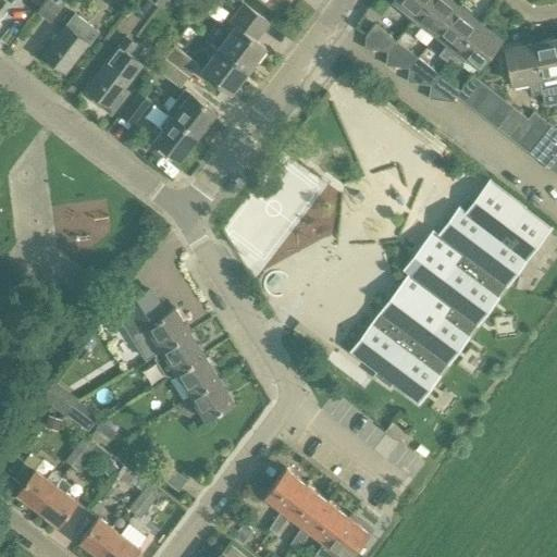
[(51,0),(44,0),(38,9),(51,19),(60,7),(51,0)]
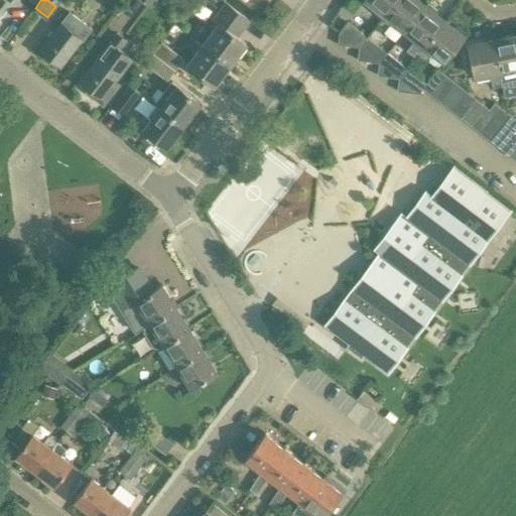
[(396,0),(365,0),(378,10),(374,15),(381,21),(385,15),(396,0)]
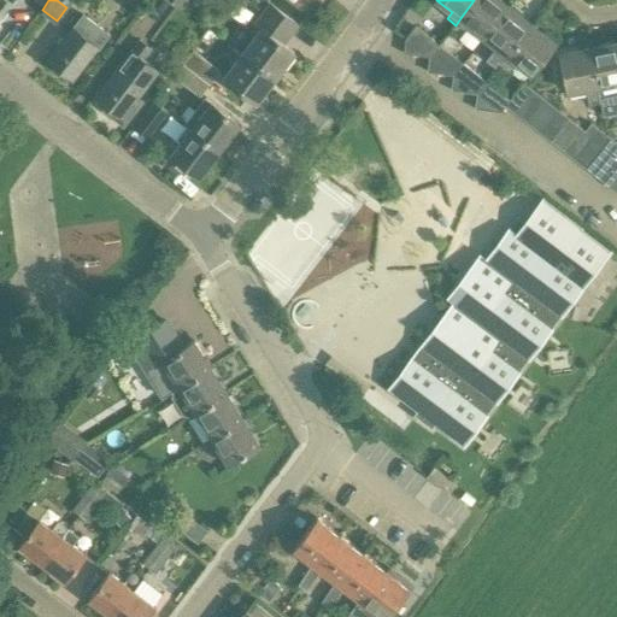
[(507,5),(500,0),(474,0),(460,18),(482,35),(507,5)]
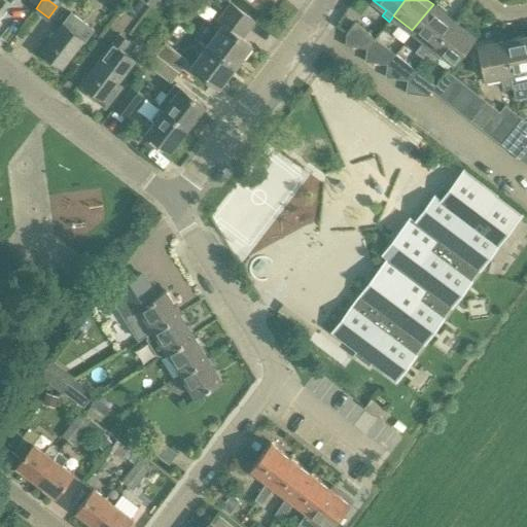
[(231,3),(224,10),(247,28),(253,21),(231,3)]
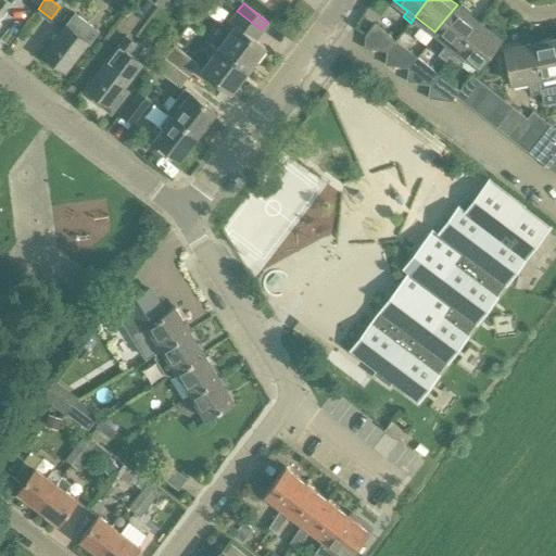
[(478,21),(457,4),(434,32),(446,41),(437,54),(446,62),(450,58),(478,21)]
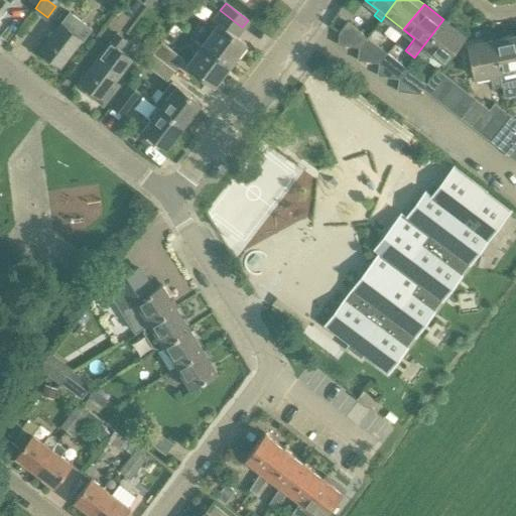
[(218,23),(203,43),(230,65),(246,43),(236,35),(242,27),(220,10),(213,19),(218,23)]
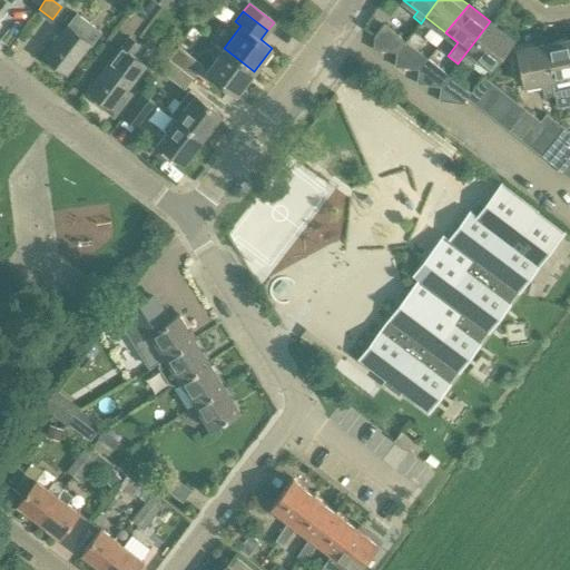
[(77,13),(67,25),(66,23),(42,55),(67,72),(88,45),(91,47),(101,32),(77,13)]
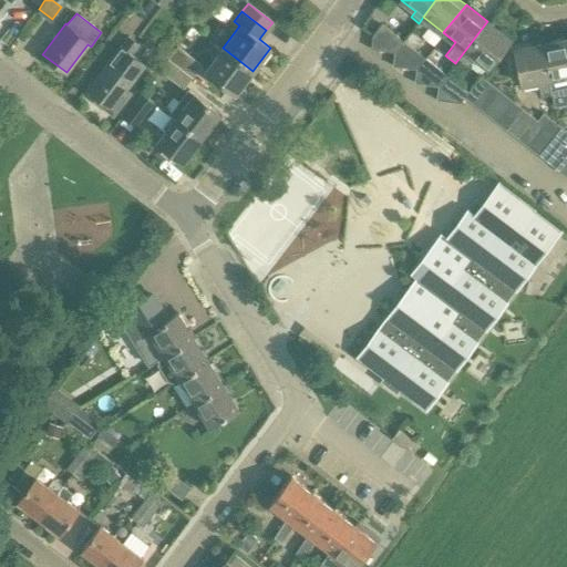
[(509,39),(487,21),(459,59),(466,65),(473,55),(487,66),(509,39)]
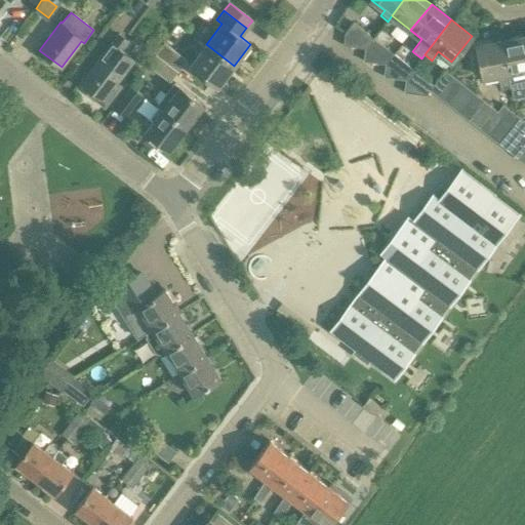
[(365,47),(372,38),(352,22),(342,33),(342,45),(365,47)]
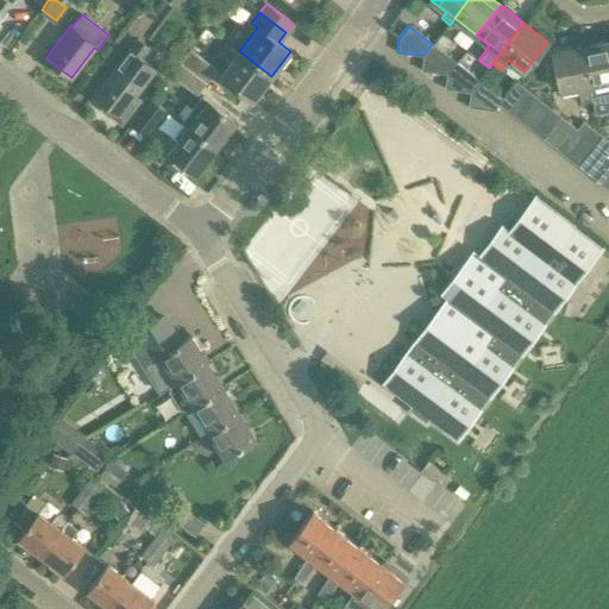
[(135,98),(156,70),(140,60),(149,49),(137,41),(94,96),(106,105),(102,110),(121,125),(139,101),(135,98)]
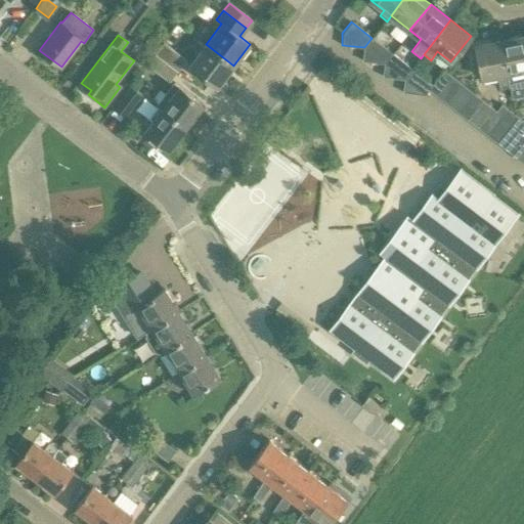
[(523,35),(500,41),(510,87),(520,85),(523,83),(523,35)]
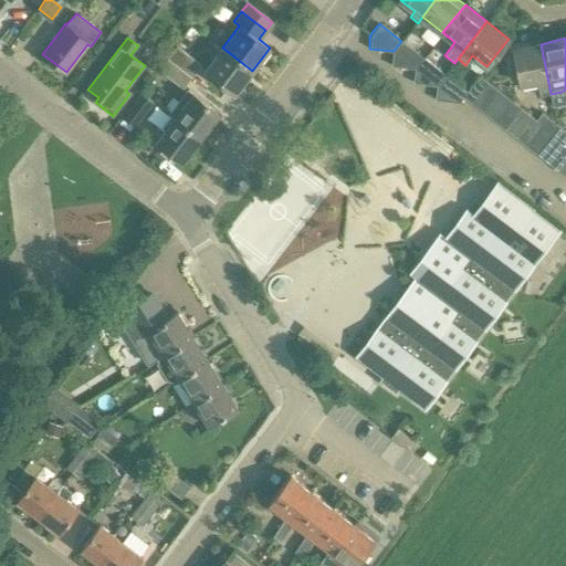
[(392,64),(415,67),(423,58),(401,41),(394,51),(392,64)]
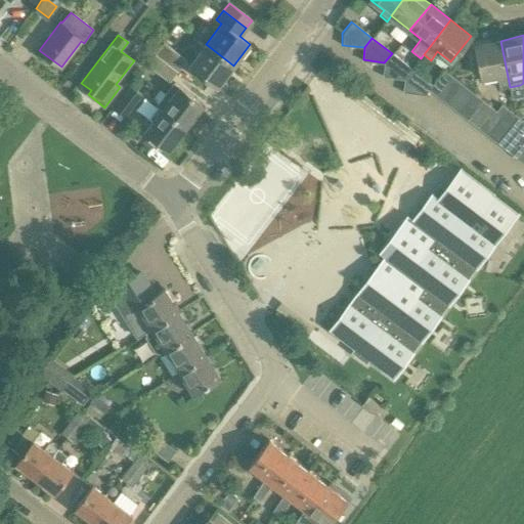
[(499,89),(510,87),(500,41),(475,46),(481,78),(496,75),(499,89)]
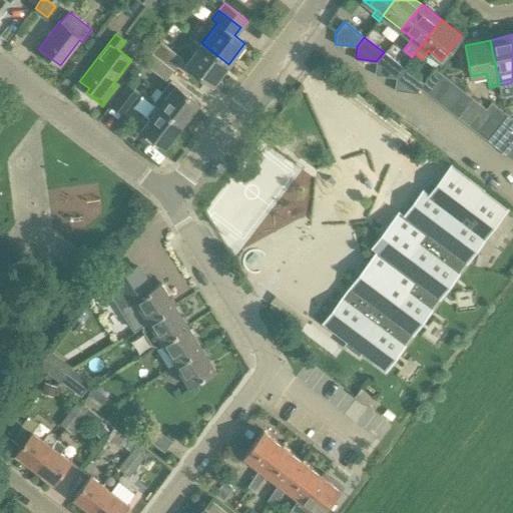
[(160,41),(151,52),(173,69),(181,58),(160,41)]
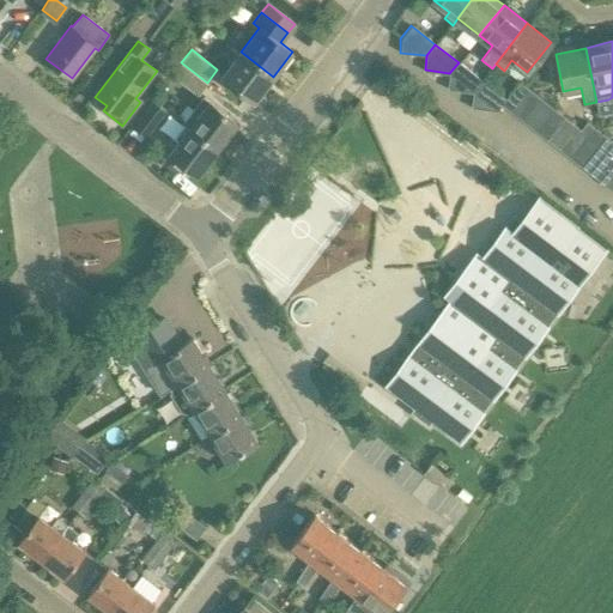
[(254,102),(273,77),(241,52),(222,77),(254,102)]
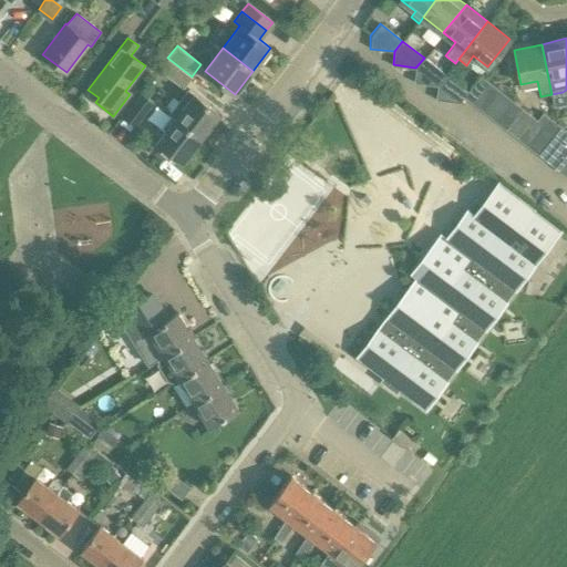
[(183,89),(192,76),(167,58),(158,70),(183,89)]
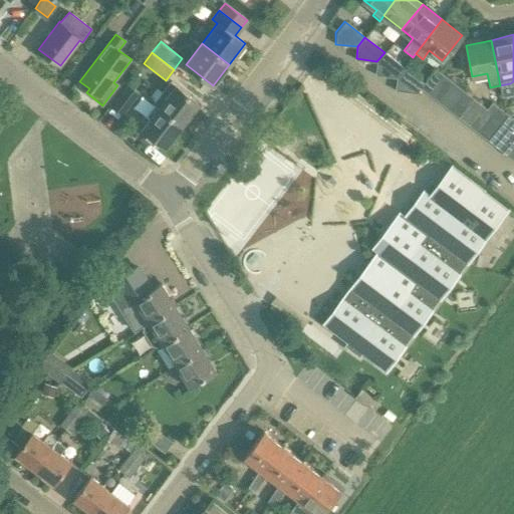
[(375,74),(397,76),(404,67),(384,52),(376,61),(375,74)]
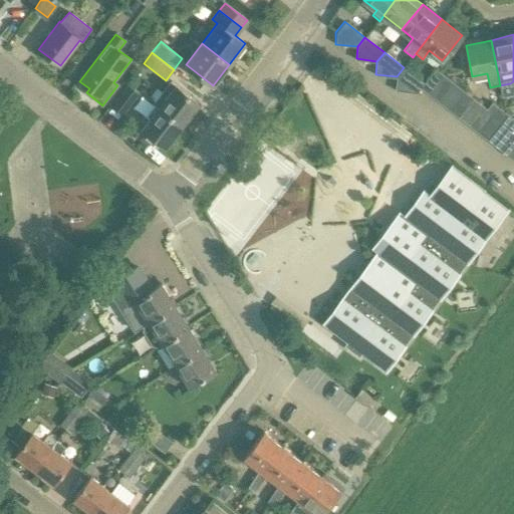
[(417,92),(421,87),(425,82),(404,67),(397,76),(396,89),(417,92)]
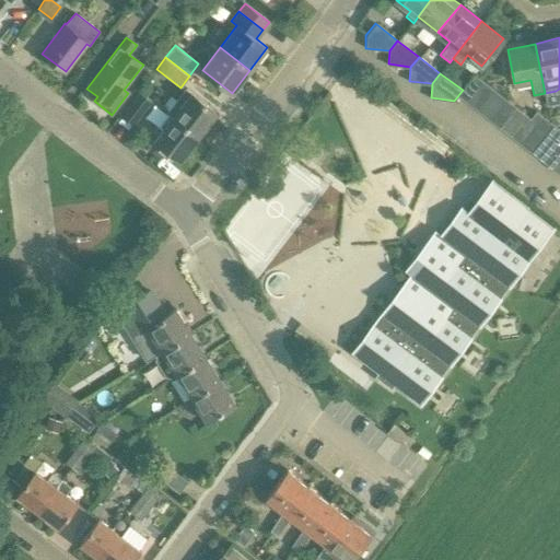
[(458,95),(469,104),(486,83),(475,74),(463,90),(458,95)]
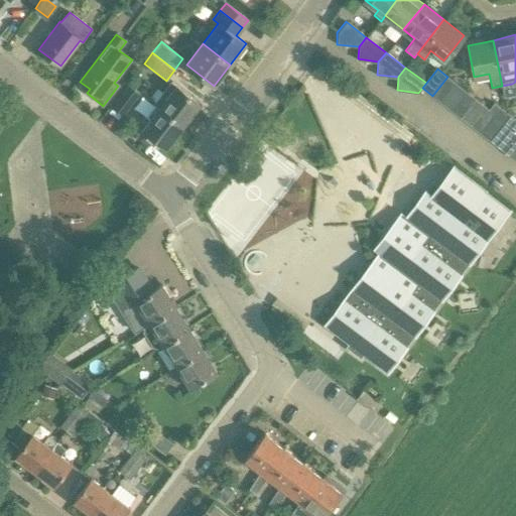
[(432,96),(441,103),(457,84),(447,77),(432,96)]
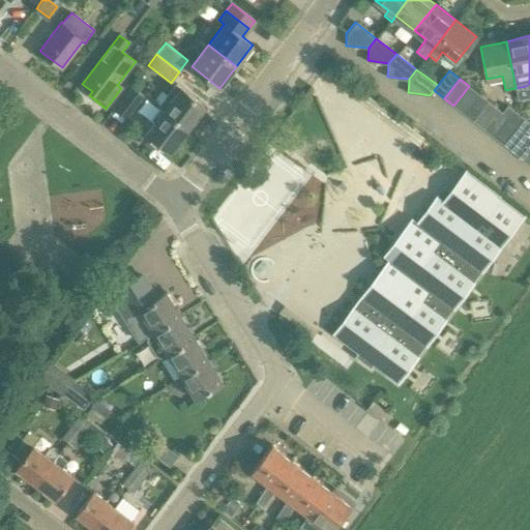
[(144,94),(133,86),(115,109),(127,117),(144,94)]
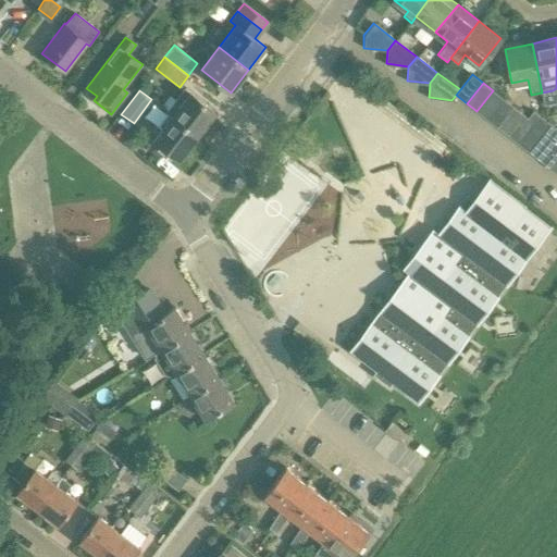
[(477,111),(487,119),(504,98),(493,90),(477,111)]
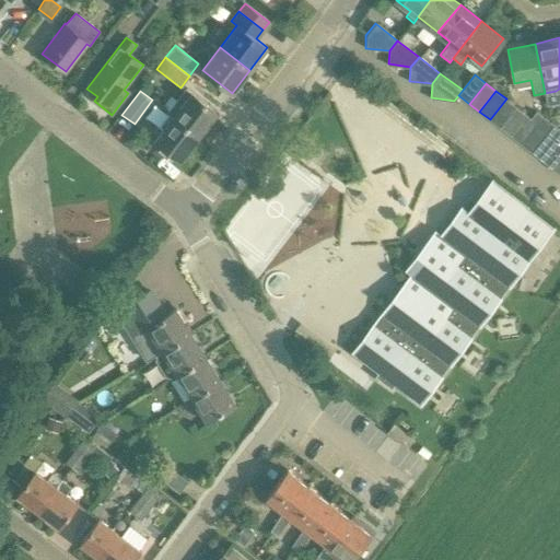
[(190,92),(173,116),(199,137),(218,112),(190,92)]
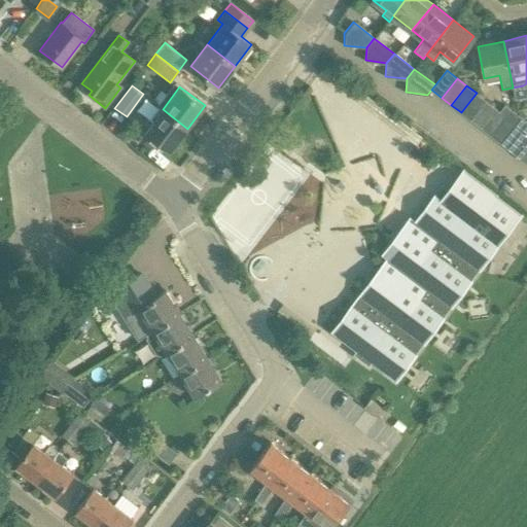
[(461,112),(470,120),(486,101),(477,93),(461,112)]
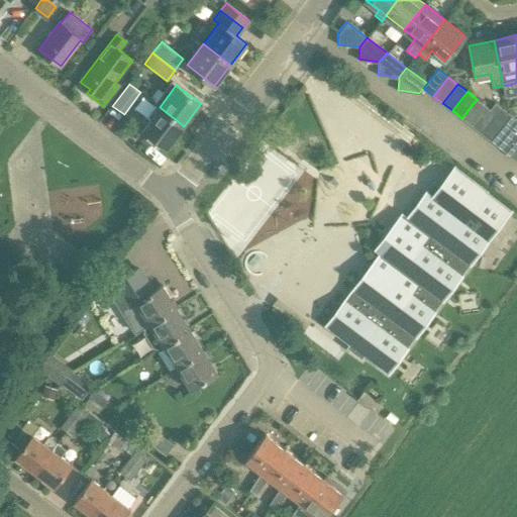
[(461,118),(471,125),(486,106),(477,99),(461,118)]
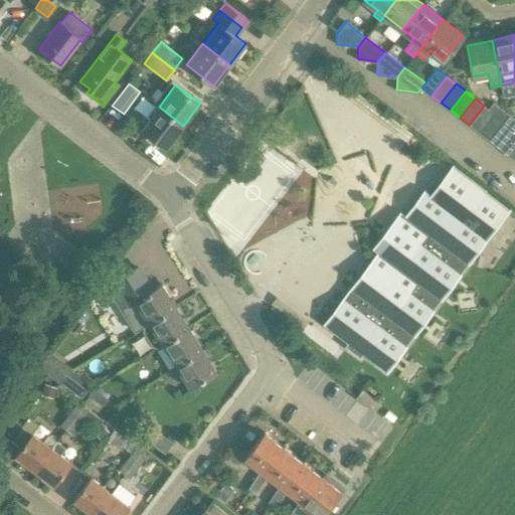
[(493,102),(488,109),(494,114),(501,120),(507,113),(493,102)]
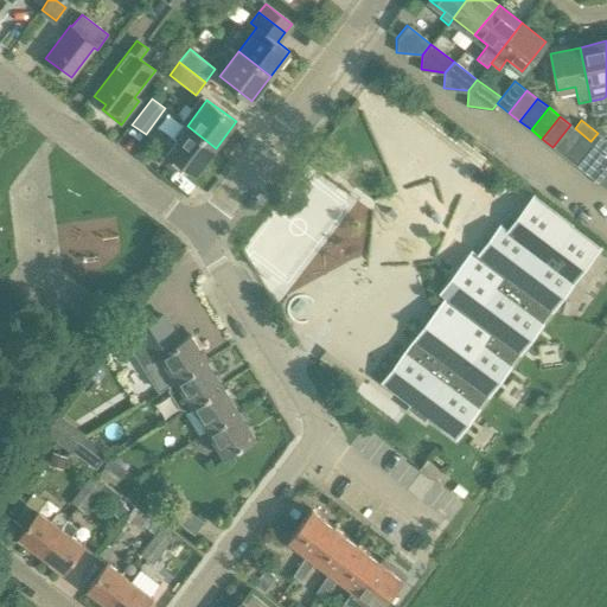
[(553,147),(564,155),(582,134),(575,128),(570,125),(553,147)]
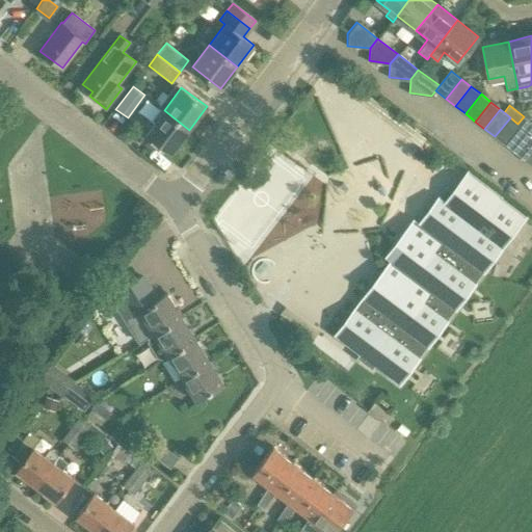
[(173,152),(189,130),(164,110),(147,133),(173,152)]
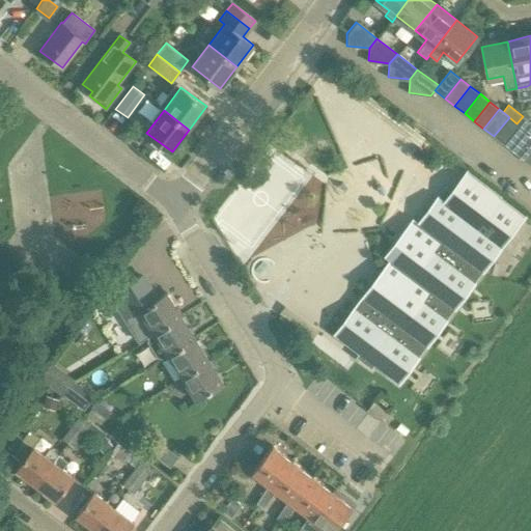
[(413,130),(391,113),(387,119),(409,135),(413,130)]
